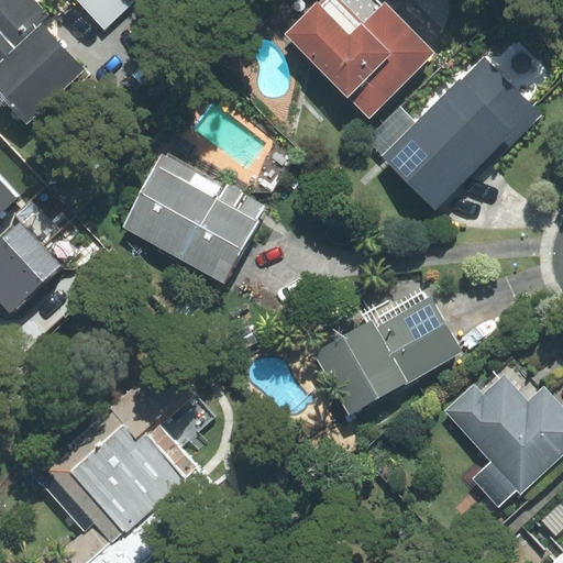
[(0,0),(0,91),(26,120),(83,68),(41,24),(51,15),(35,0),(0,0)]
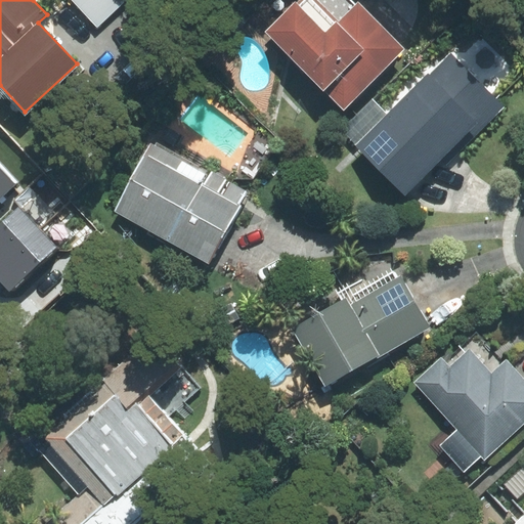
[(126,0),(72,0),(97,28),(126,0)]
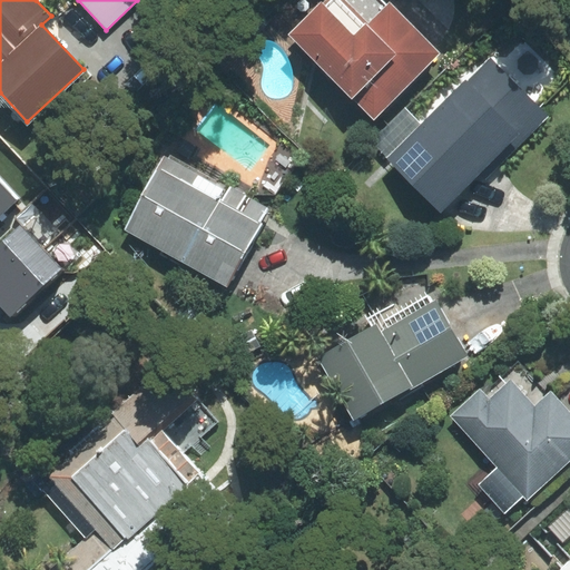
[(323,0),(290,35),(374,118),(440,53),(390,3),(386,6),(380,0),(323,0)]
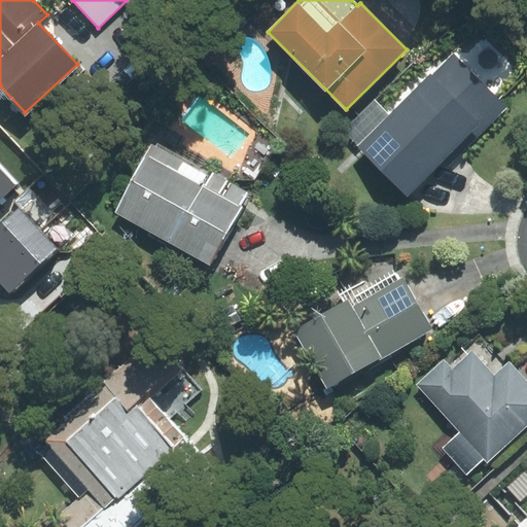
[(478,138),(508,107),(452,51),(356,147),(407,198),(472,132),(478,138)]
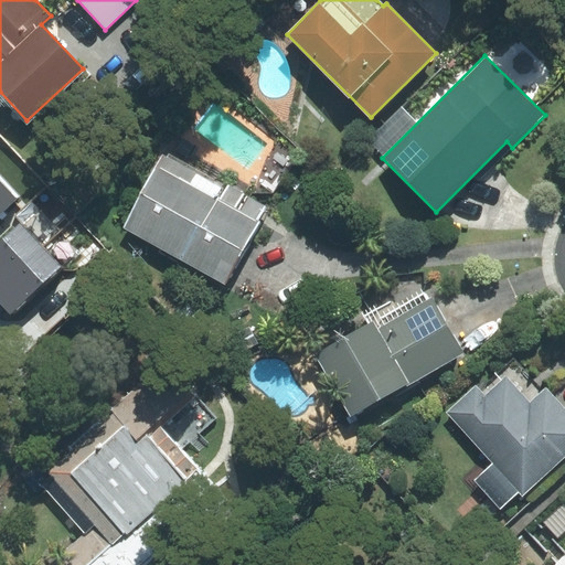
[(162,155),(123,228),(225,283),(264,209),(162,155)]
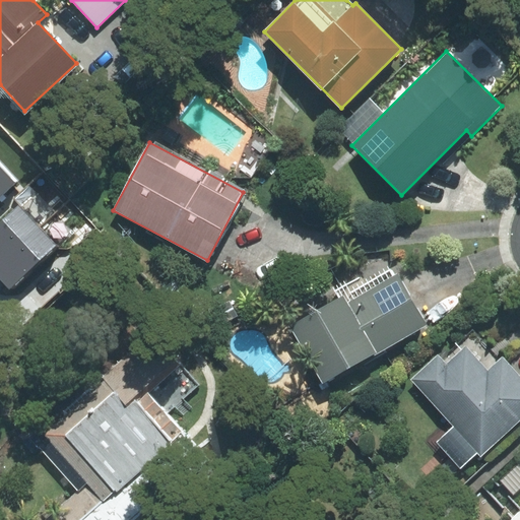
[(0,195),(15,181),(0,164),(0,195)]
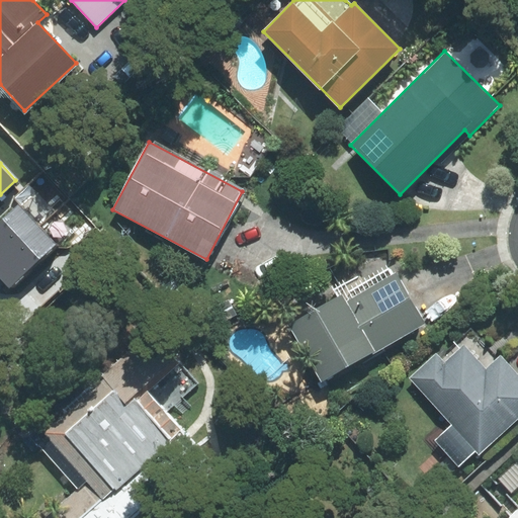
[(0,259),(37,226),(18,205),(0,222),(0,259)]
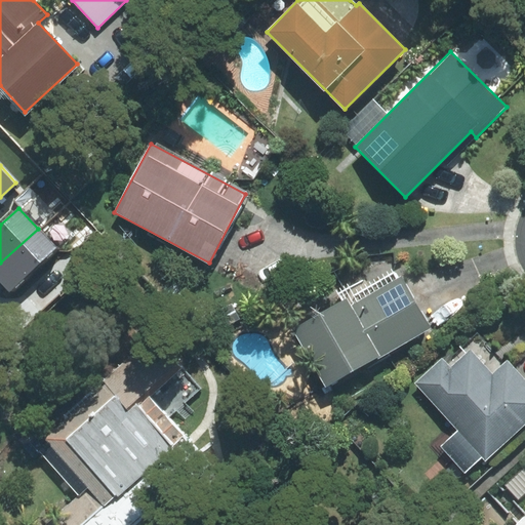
[(56,248),(38,229),(0,263),(0,282),(9,292),(56,248)]
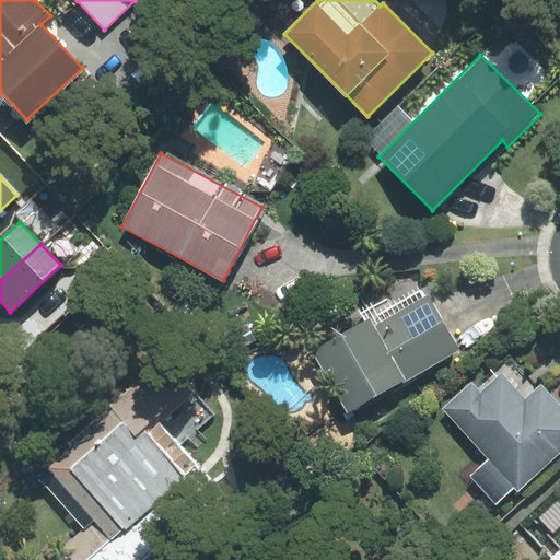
[(315,350),(348,410),(458,349),(428,296),(374,326),(370,319),(315,350)]
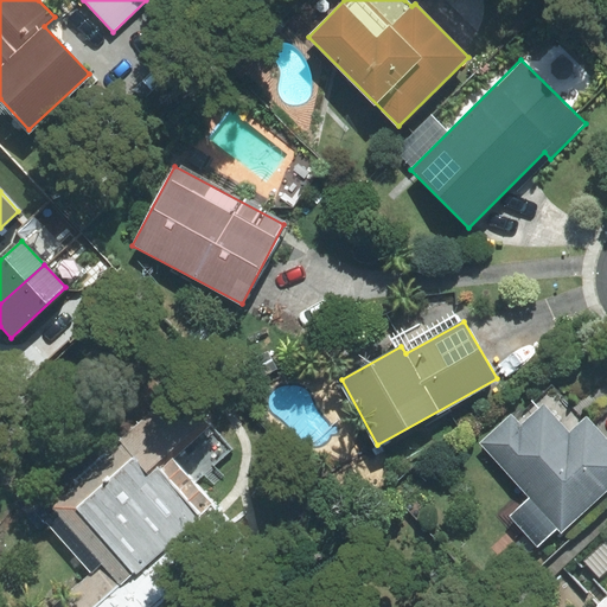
[(562,531),(606,490),(606,441),(587,420),(569,435),(543,406),(522,426),(511,414),(479,443),(530,498),(511,516),(537,544),(557,526),(562,531)]
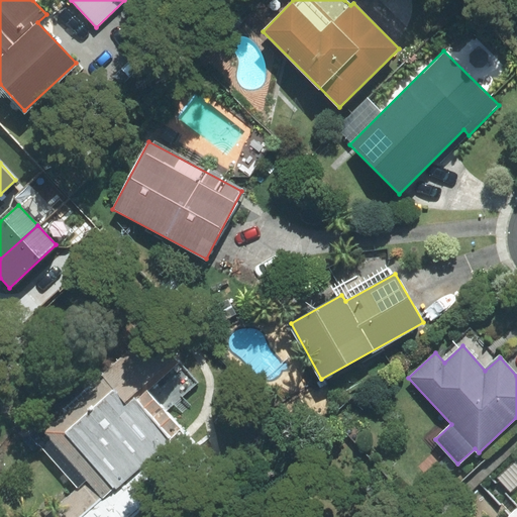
[(76,488),(41,516),(134,516),(206,454),(119,356),(28,435),(76,488)]
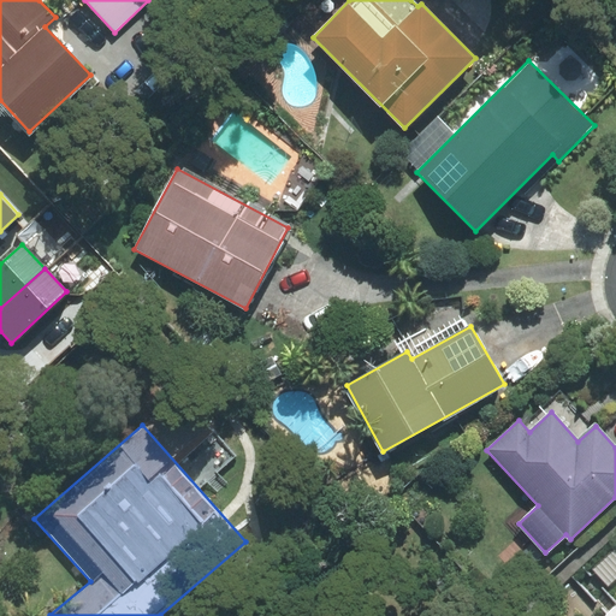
[(615,615),(615,604),(603,615),(615,615)]
